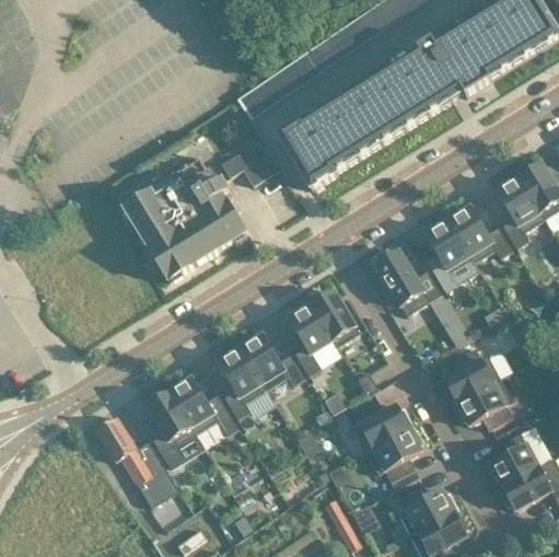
[(304,120),(279,137),(284,146),(306,182),(312,190),(323,184),(338,175),(337,173),(349,165),(358,160),(373,151),(381,146),(396,136),(404,131),(419,122),(428,117),(443,107),(451,103),(453,101),(452,100),(464,93),(467,99),(493,82),(491,80),(558,38),(558,33),(538,0),(503,0),(505,3),(510,10),(440,53),(437,46),(433,41),(419,50),(420,54),(424,59),(310,129),(306,124),(304,120)]
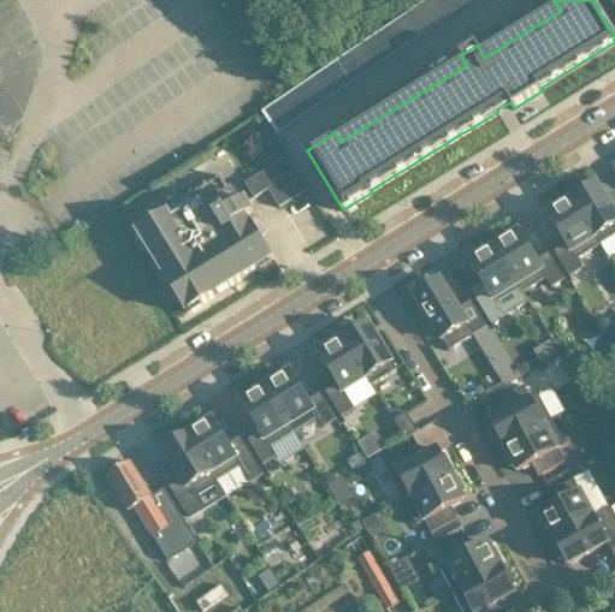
[(308,188),(288,155),(246,182),(254,196),(268,188),(279,206),(308,188)]
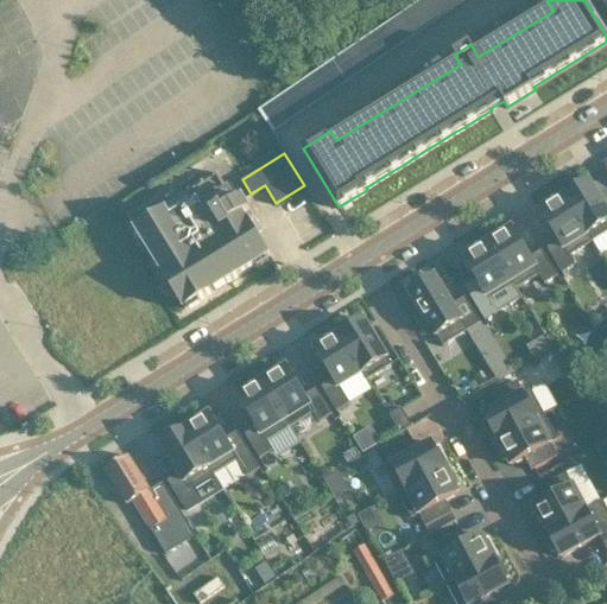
[(225,281),(255,262),(269,254),(252,227),(258,223),(250,209),(241,196),(235,201),(216,170),(214,172),(219,179),(208,185),(203,178),(187,189),(188,189),(163,204),(158,196),(134,210),(136,214),(137,213),(143,223),(137,228),(184,306),(214,288),(210,281),(221,274),(225,281)]
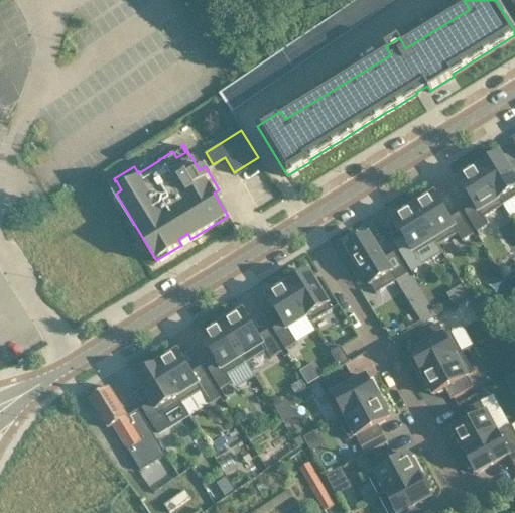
[(492,152),(477,161),(503,203),(514,195),(514,175),(514,176),(500,151),(494,155),(492,152)]
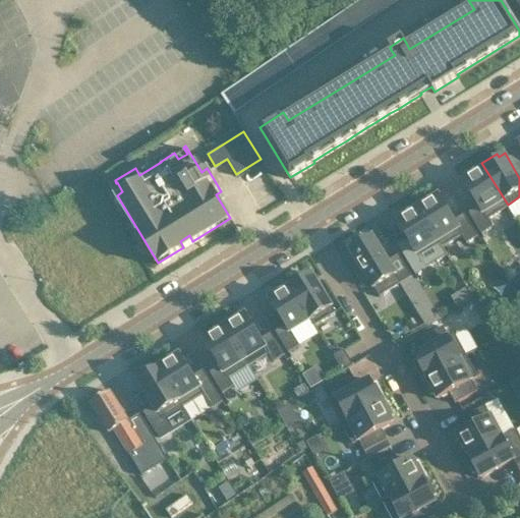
[(487,217),(508,205),(481,163),(466,172),(468,175),(462,179),(478,204),(467,210),(481,232),(493,225),(487,217)]
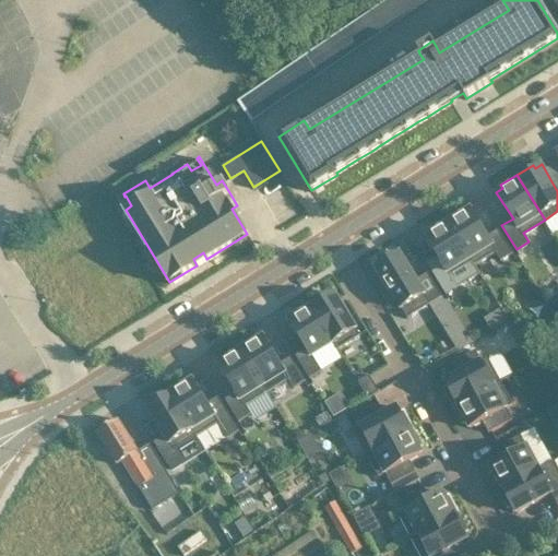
[(462,208),(446,219),(472,261),(471,261),(473,264),(495,250),(500,259),(512,251),(498,228),(487,235),(471,208),(464,211),(462,208)]
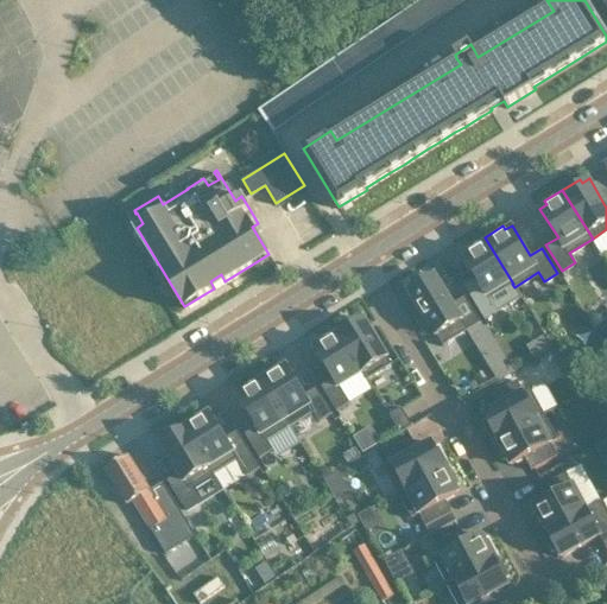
[(513,284),(485,237),(467,248),(469,252),(463,255),(481,285),(469,292),(485,318),(498,310),(491,297),(512,284),(513,284)]
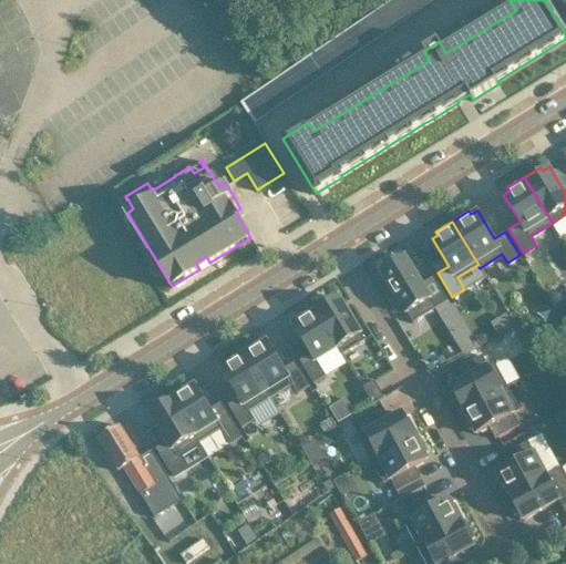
[(397,256),(378,267),(391,288),(392,288),(412,321),(449,299),(433,275),(421,283),(404,255),(399,259),(397,256)]
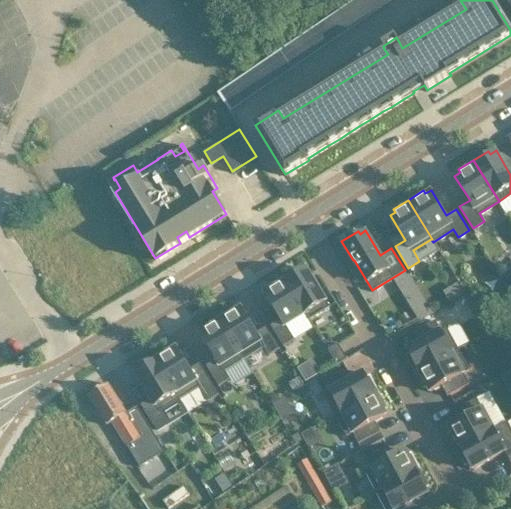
[(305,312),(304,313),(308,319),(329,306),(306,267),(300,270),(298,267),(283,277),(305,312)]
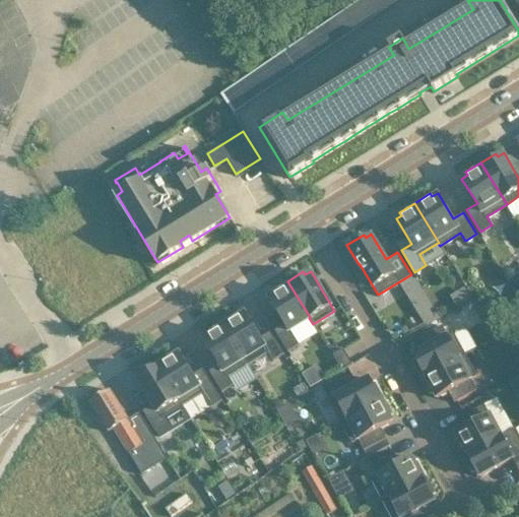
[(309,318),(310,317),(287,281),(272,291),(274,294),(269,297),(284,322),(274,328),(287,350),(299,343),(290,329),(309,318)]
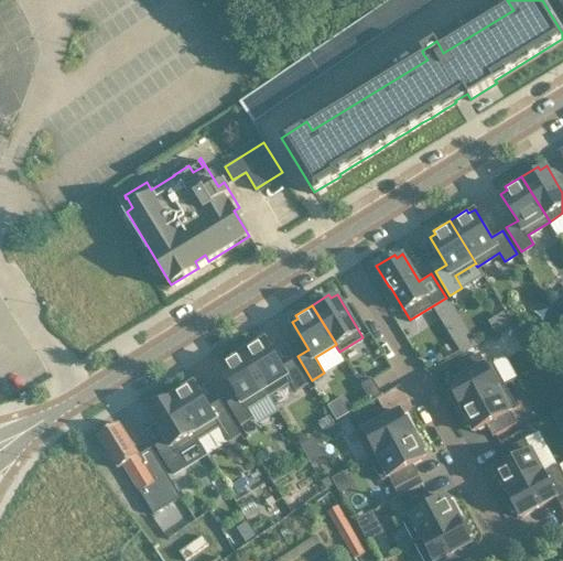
[(475,343),(464,325),(452,333),(463,351),(475,343)]
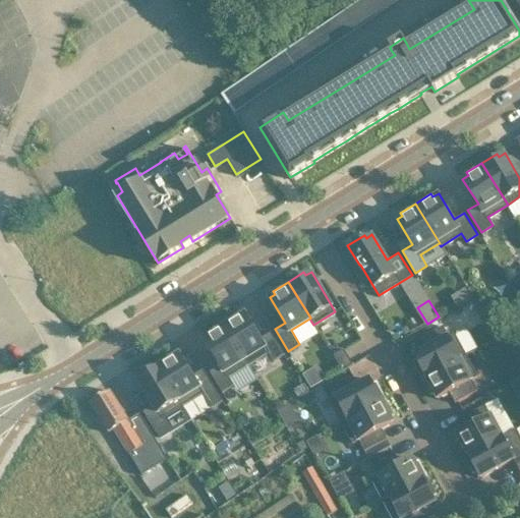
[(238,312),(222,322),(248,364),(268,352),(273,360),(285,353),(271,331),(261,337),(245,312),(239,315),(238,312)]
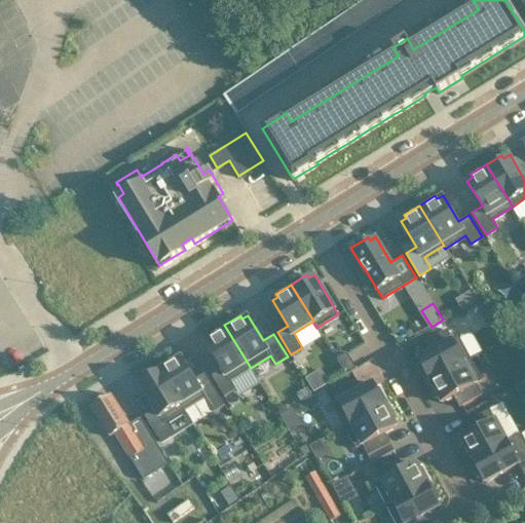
[(211,338),(205,341),(221,367),(211,373),(224,396),(236,388),(239,395),(260,382),(259,380),(251,368),(224,325),(209,335),(211,338)]
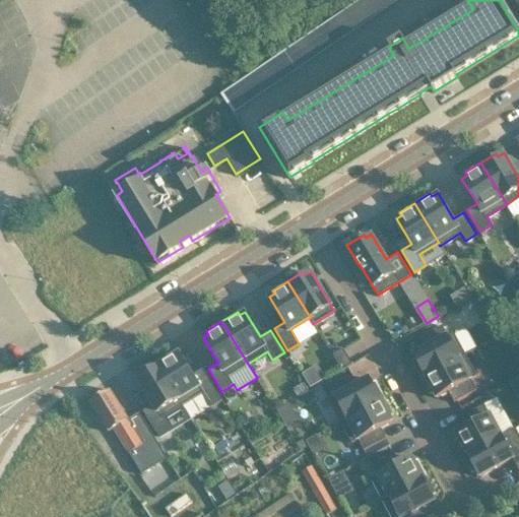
[(413,361),(422,377),(465,353),(454,331),(447,335),(442,324),(419,336),(425,346),(413,353),(416,359),(413,361)]
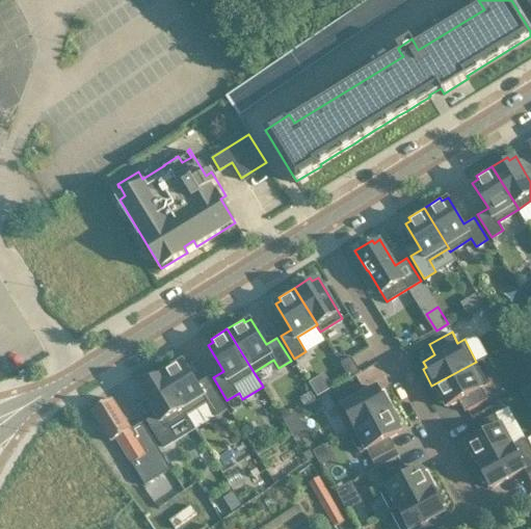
[(340,362),(350,377),(361,371),(350,355),(340,362)]
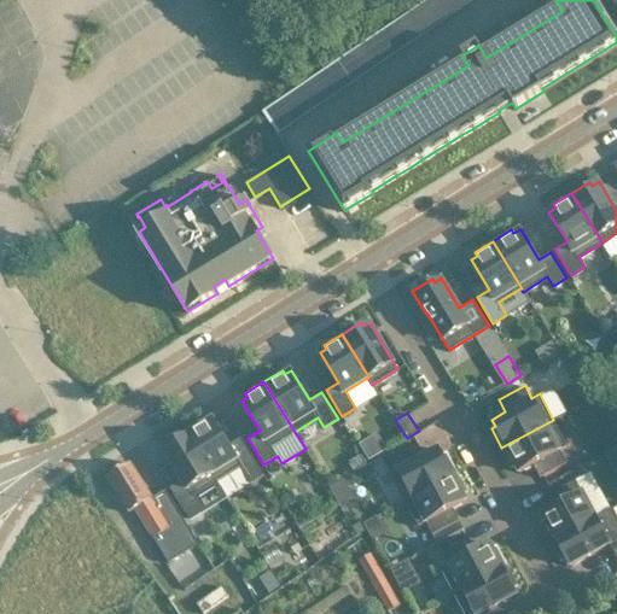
[(186,430),(216,480),(240,466),(250,483),(265,474),(240,437),(228,444),(213,419),(207,422),(204,419),(186,430)]
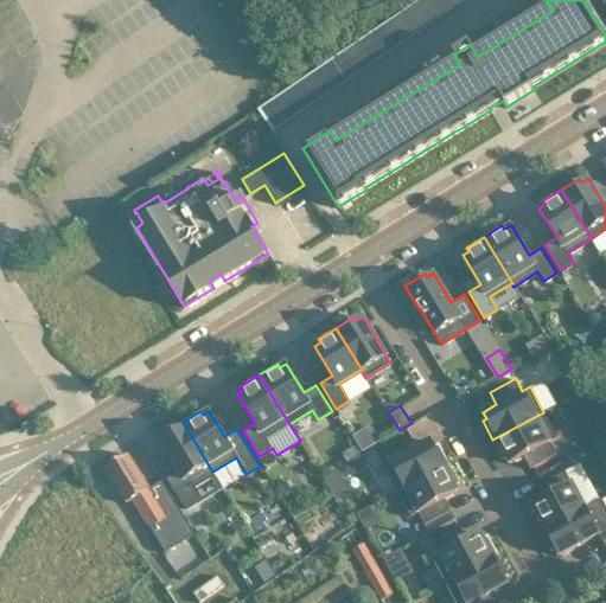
[(556,437),(543,412),(492,440),(502,457),(506,455),(510,462),(523,455),(530,468),(556,454),(549,441),(556,437)]
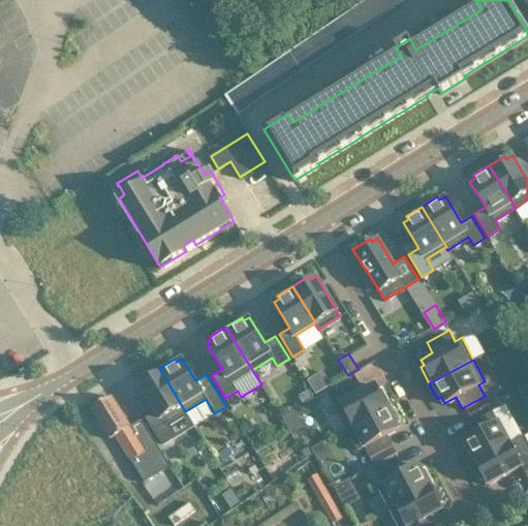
[(185,411),(159,368),(144,377),(146,381),(140,384),(155,410),(145,416),(158,438),(171,431),(165,424),(185,411)]
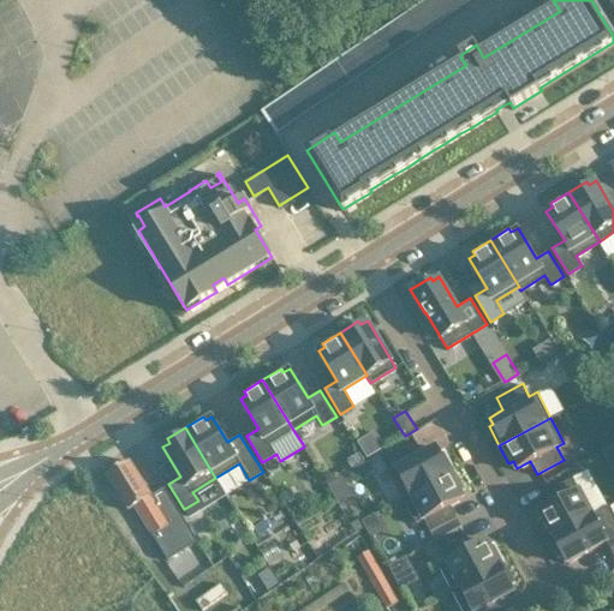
[(356,439),(365,455),(386,443),(376,427),(356,439)]
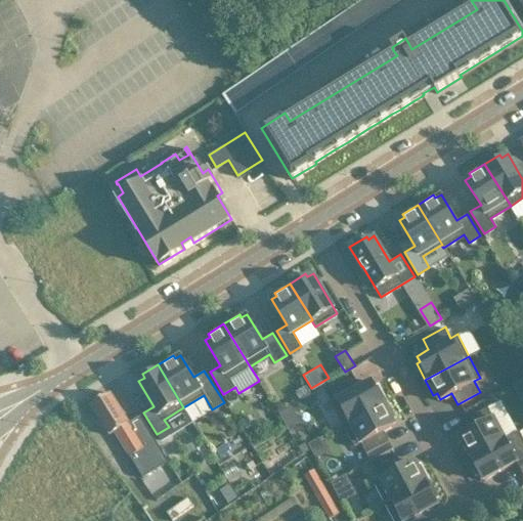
[(324,391),(343,424),(387,400),(378,384),(375,386),(372,380),(360,386),(354,376),(324,391)]
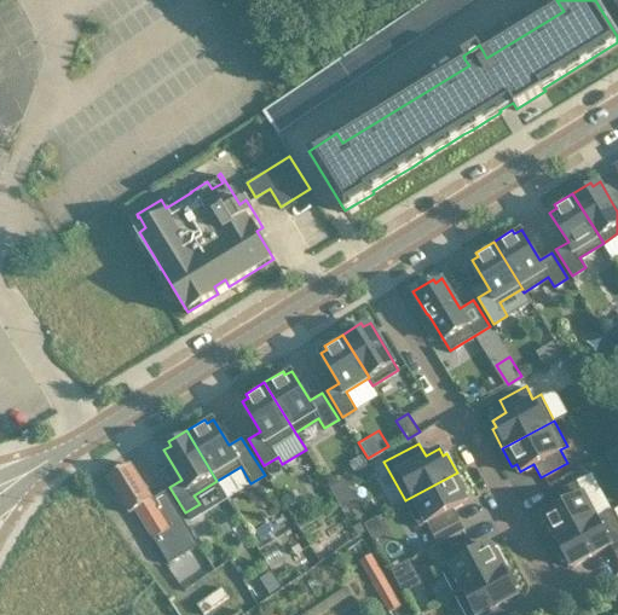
[(130,462),(107,476),(130,511),(136,508),(168,562),(198,544),(166,489),(152,498),(143,482),(130,462)]
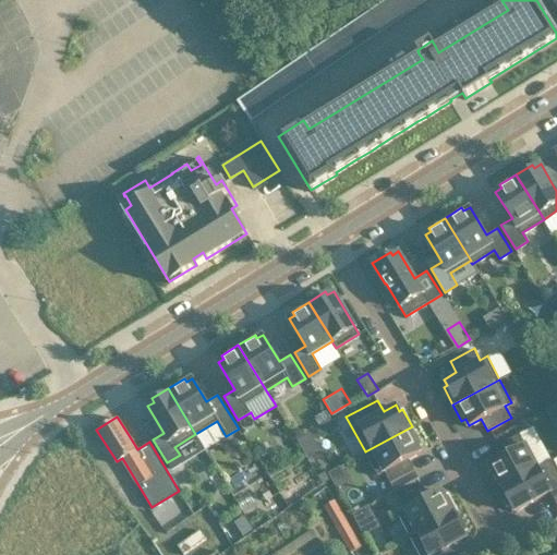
[(412,426),(365,451),(377,474),(384,471),(390,482),(414,469),(408,458),(421,450),(418,445),(421,443),(412,426)]
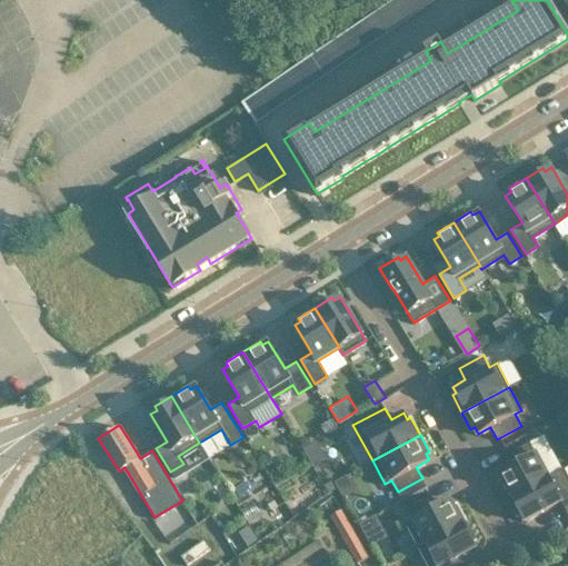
[(511,466),(498,473),(502,479),(498,480),(508,498),(548,476),(548,475),(529,442),(505,454),(511,466)]
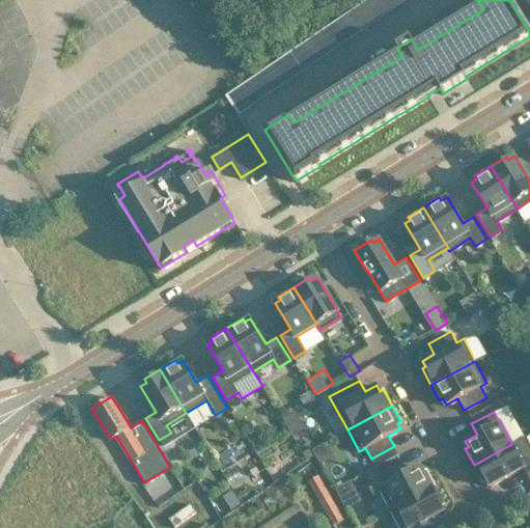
[(529,443),(526,436),(511,443),(511,444),(474,465),(482,481),(485,479),(489,485),(524,467),(529,477),(529,476),(529,443)]
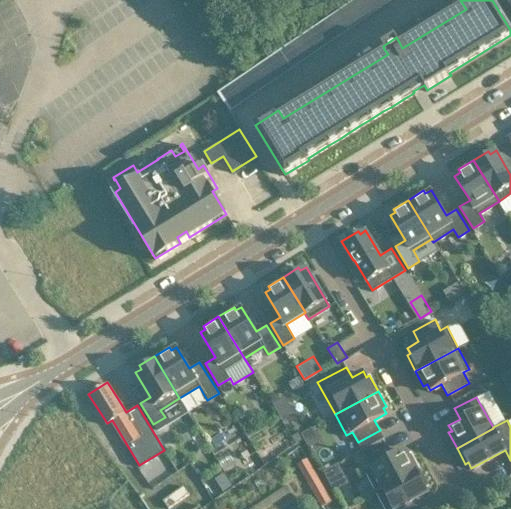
[(376,491),(419,468),(411,453),(408,454),(405,449),(393,455),(388,444),(366,456),(371,467),(365,470),(376,491)]
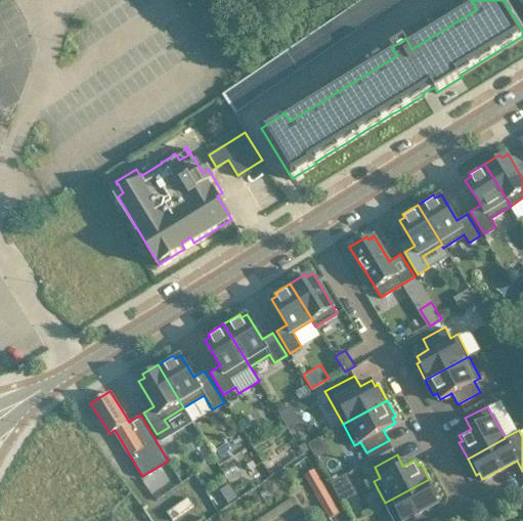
[(313,467),(303,473),(329,517),(338,511),(313,467)]
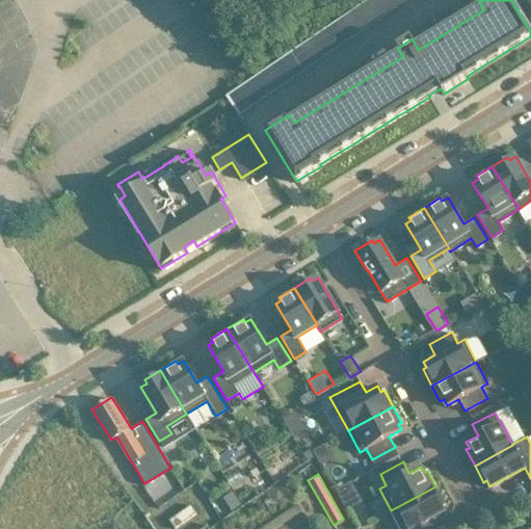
[(435,486),(391,510),(400,528),(409,528),(445,510),(442,504),(445,503),(435,486)]
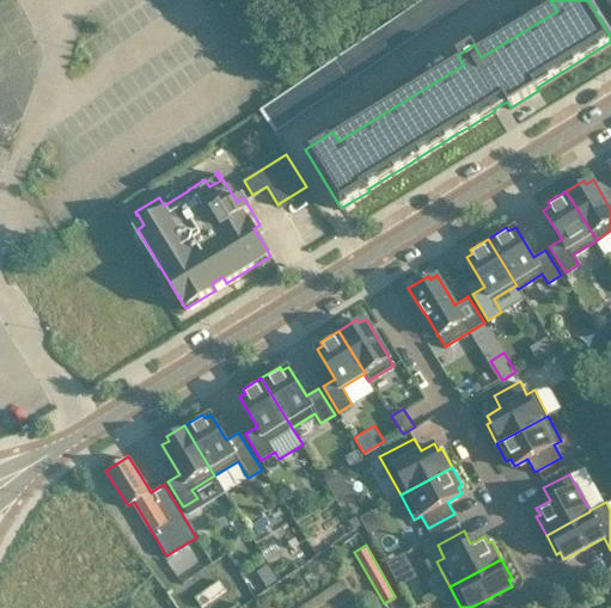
[(218,579),(193,597),(201,607),(225,590),(218,579)]
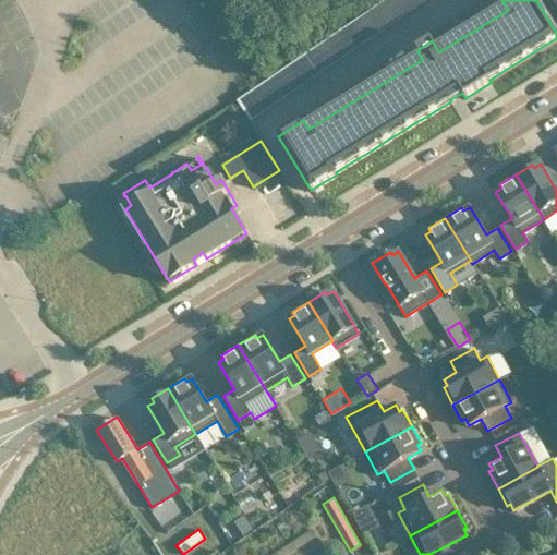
[(303,554),(317,544),(305,529),(270,554),(303,554)]
